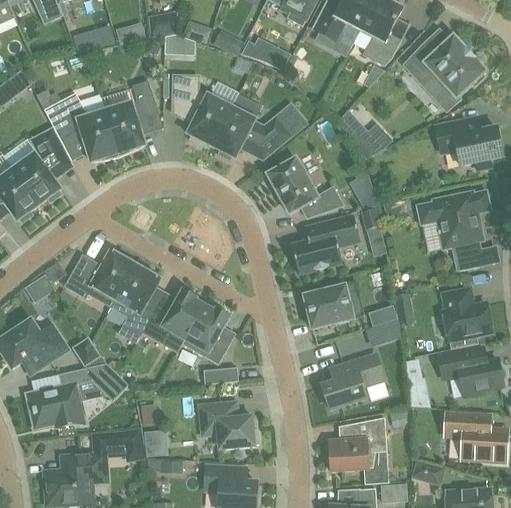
[(7,0),(33,0),(36,7),(44,10),(58,3),(58,2),(57,0),(7,0)]
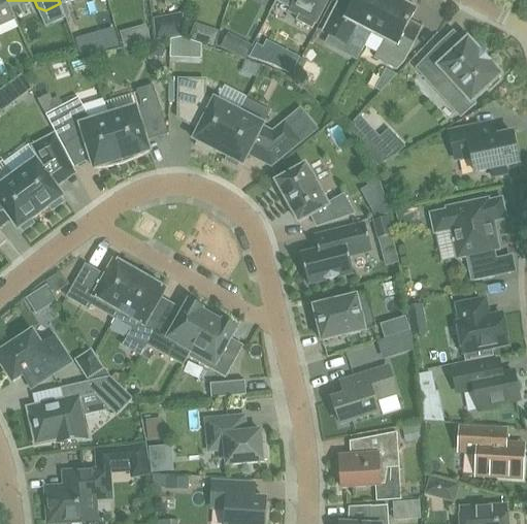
[(304,0),(295,18),(311,26),(325,0),(304,0)]
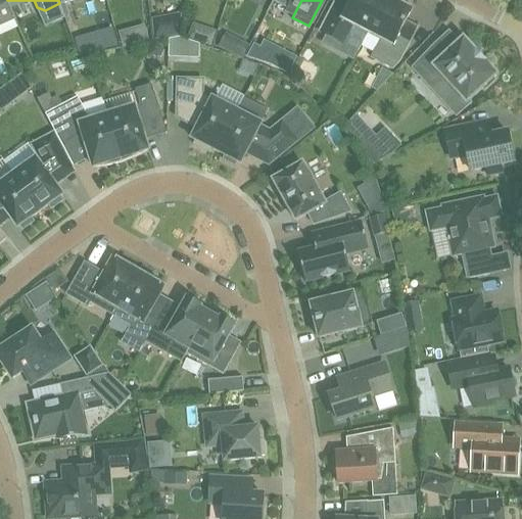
[(344,41),(353,22),(367,30),(382,0),(334,0),(320,29),(344,41)]
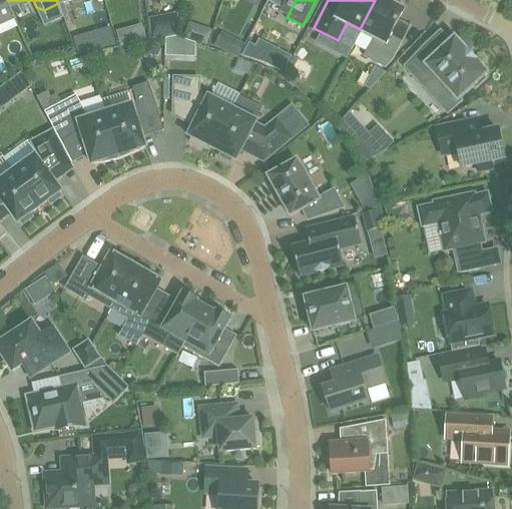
[(363,53),(374,59),(384,65),(392,57),(402,39),(390,33),(403,6),(401,5),(403,1),(401,0),(375,0),(360,29),(373,36),(368,45),(363,53)]
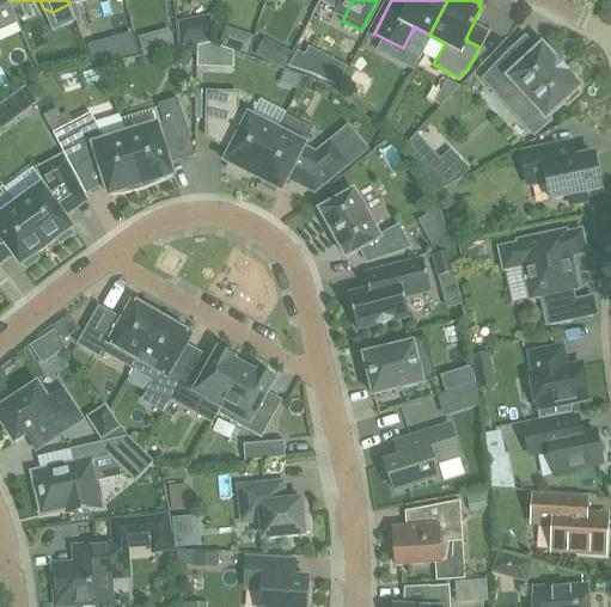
[(252,32),(226,23),(219,42),(246,51),(252,32)]
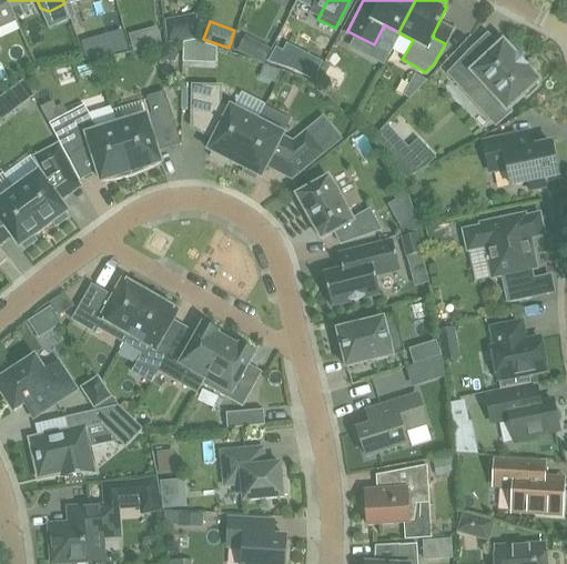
[(80,40),(85,57),(128,49),(121,28),(80,40)]
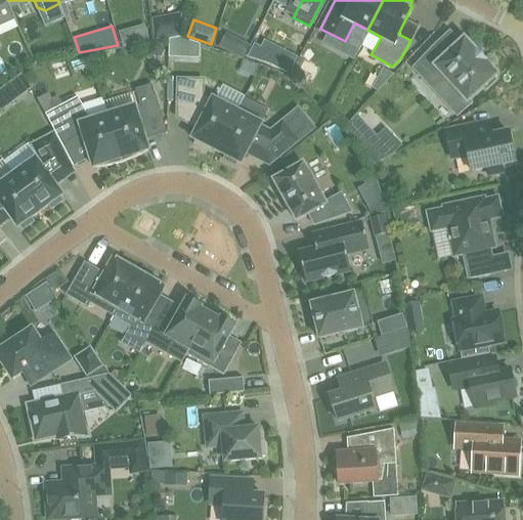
[(122,44),(134,41),(130,27),(118,31),(122,44)]
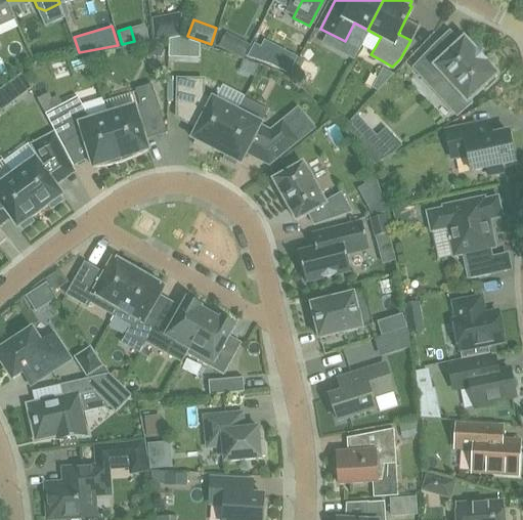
[(437,67),(445,75),(458,88),(445,100),(456,113),(470,100),(468,98),(483,84),(485,87),(495,78),(492,75),(496,72),(464,36),(461,39),(444,53),(434,42),(413,66),(425,78),(437,67)]
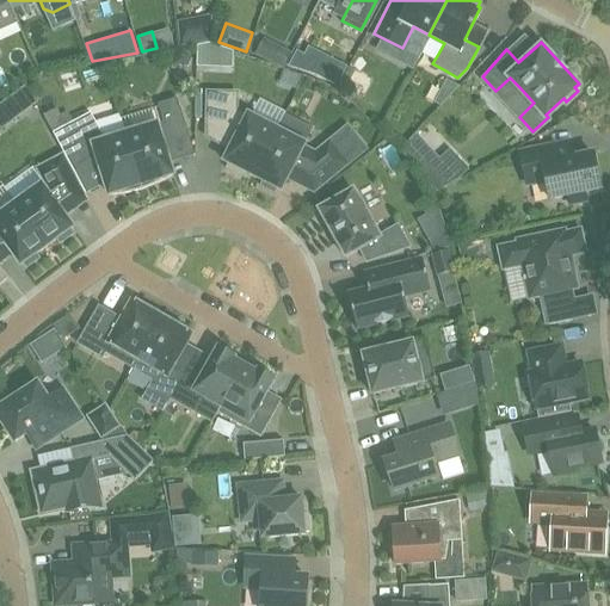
[(347,63),(308,43),(305,51),(296,47),(288,63),(314,72),(337,84),(347,63)]
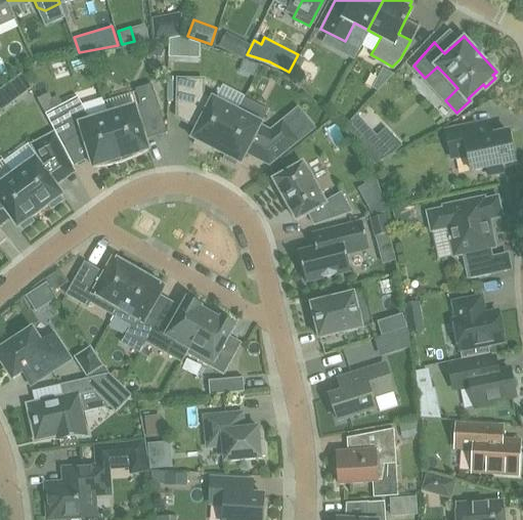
[(393,71),(382,66),(373,85),(378,87),(393,71)]
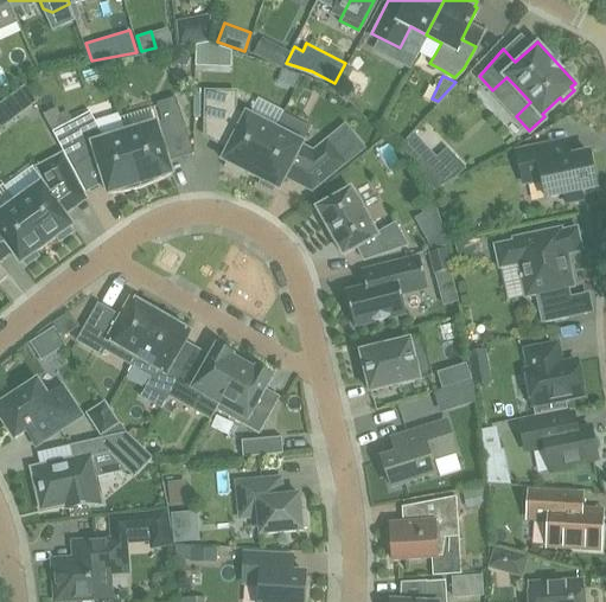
[(250,172),(274,126),(246,110),(244,114),(234,108),(235,89),(206,89),(205,114),(221,115),(228,119),(218,136),(230,142),(222,158),(227,159),(224,164),(238,171),(241,166),(250,172)]
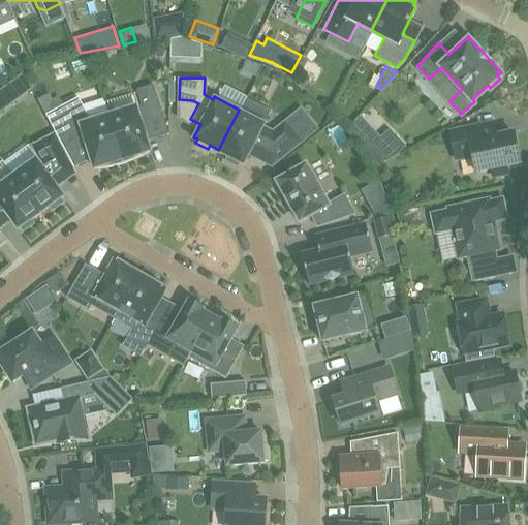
[(107,114),(123,161),(133,157),(149,149),(141,122),(163,115),(153,82),(137,87),(143,102),(107,114)]
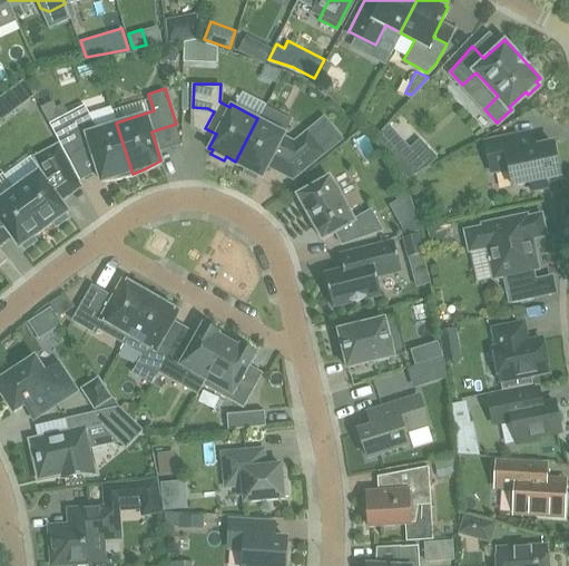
[(61,140),(68,154),(90,143),(101,179),(107,178),(126,176),(133,174),(116,123),(97,128),(84,103),(50,120),(61,140)]
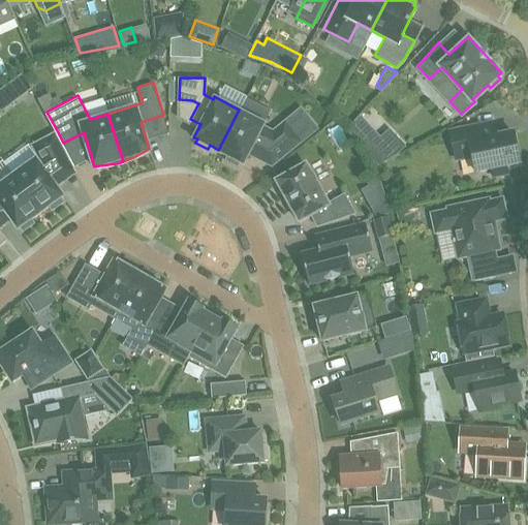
[(239,110),(218,150),(226,154),(224,158),(237,164),(239,160),(243,162),(249,149),(271,160),(270,161),(271,162),(315,126),(300,106),(272,129),(262,124),(264,122),(239,110)]
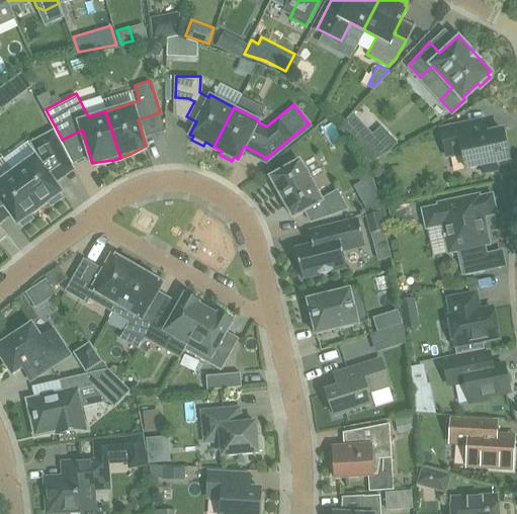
[(495,160),(508,157),(502,127),(486,131),(483,117),(440,126),(445,152),(461,149),(464,166),(481,163),(483,170),(496,167),(495,160)]
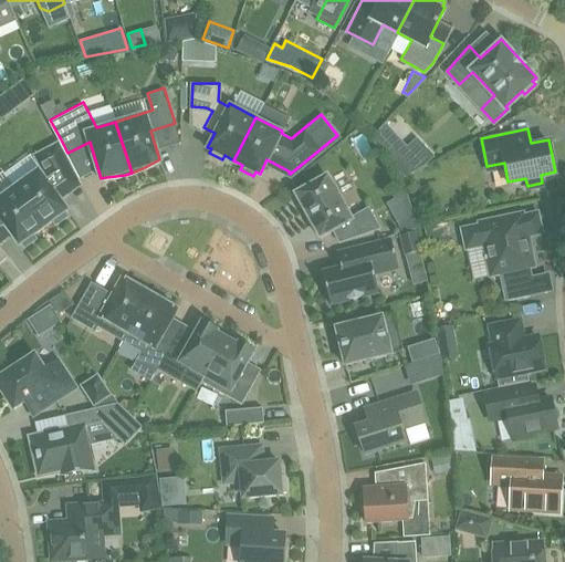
[(415,132),(389,156),(388,157),(404,175),(433,152),(415,132)]
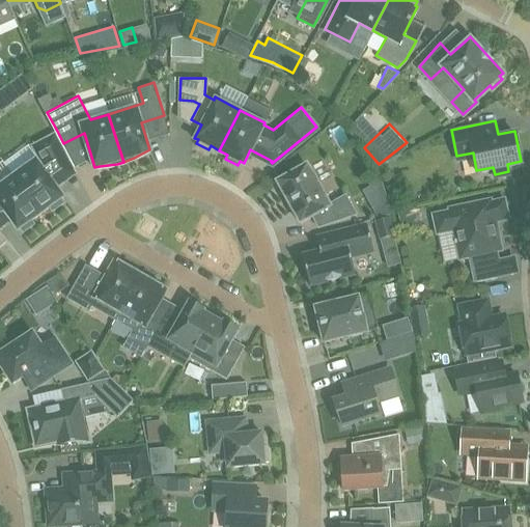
[(62,144),(63,143),(57,131),(34,143),(40,157),(37,159),(37,157),(14,174),(39,212),(49,204),(52,209),(63,201),(60,197),(62,195),(55,185),(76,170),(62,144)]
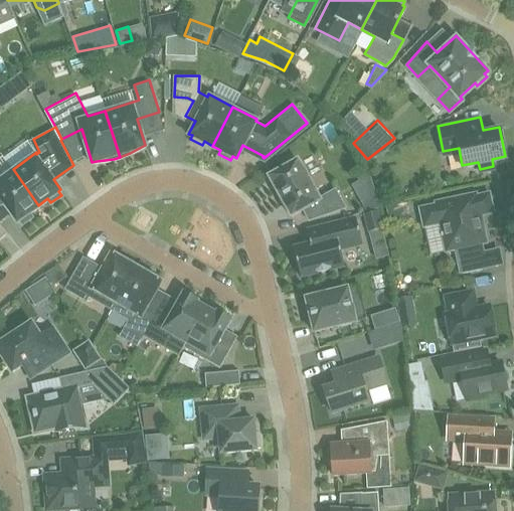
[(310,216),(343,205),(343,206),(345,205),(335,187),(319,196),(298,158),(269,174),(291,214),(303,208),(309,218),(310,217),(310,216)]
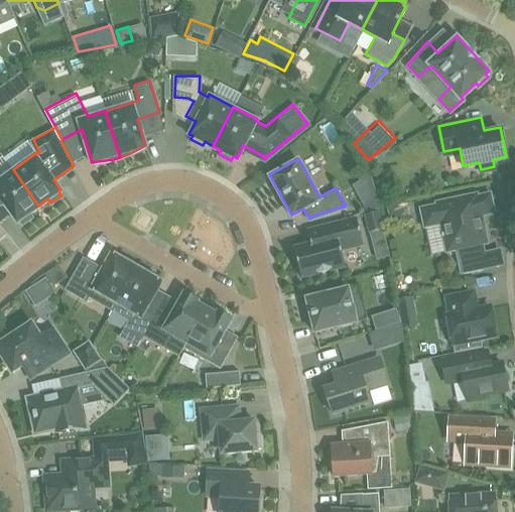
[(0,218),(10,211),(17,221),(19,220),(22,223),(33,216),(30,212),(38,206),(13,169),(0,178),(0,218)]
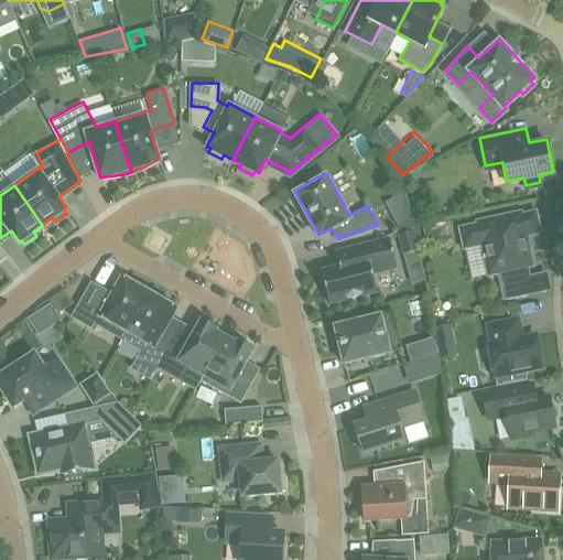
[(459,225),(464,246),(482,241),(488,272),(498,270),(504,297),(528,292),(522,266),(532,264),(527,233),(540,229),(536,208),(521,212),(521,210),(477,218),(477,222),(459,225)]
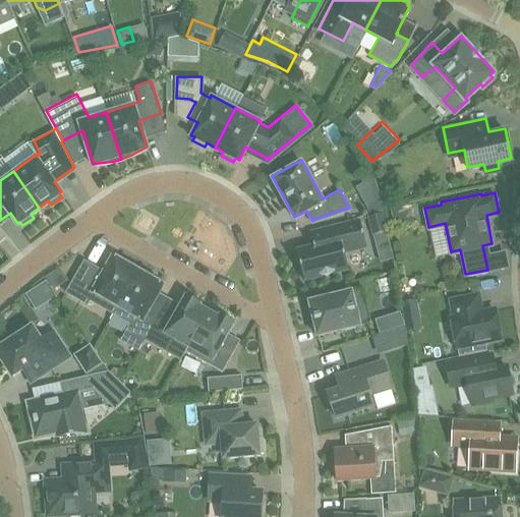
[(372,232),(388,228),(383,211),(368,214),(372,232)]
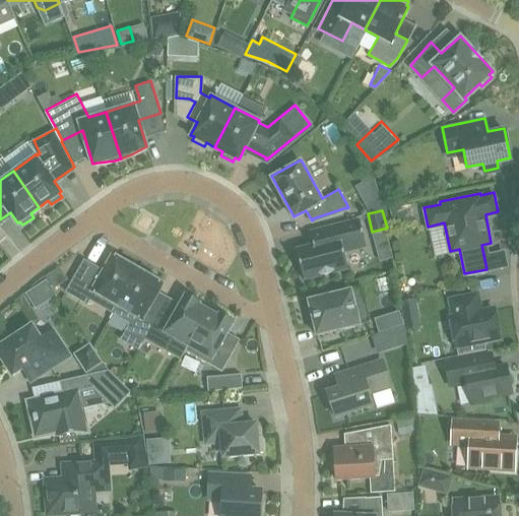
[(313,245),(296,249),(303,277),(346,266),(342,249),(365,243),(359,217),(310,231),(313,245)]
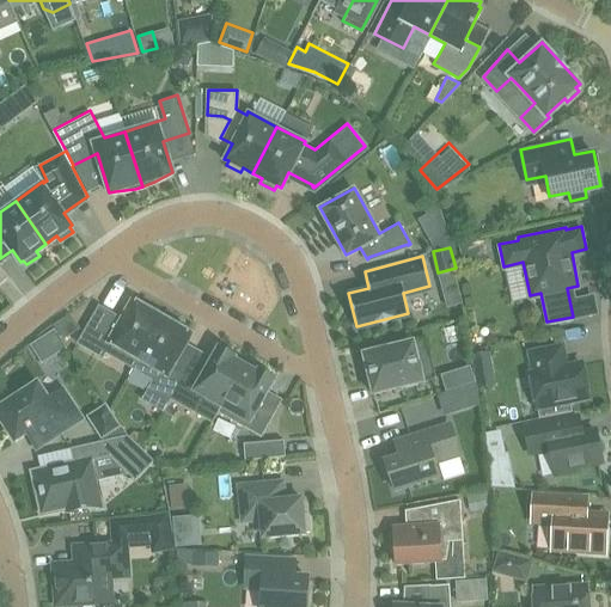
[(138,356),(162,316),(159,313),(157,308),(148,304),(142,305),(132,299),(121,317),(98,304),(78,341),(102,354),(107,347),(120,354),(123,349),(138,356)]
